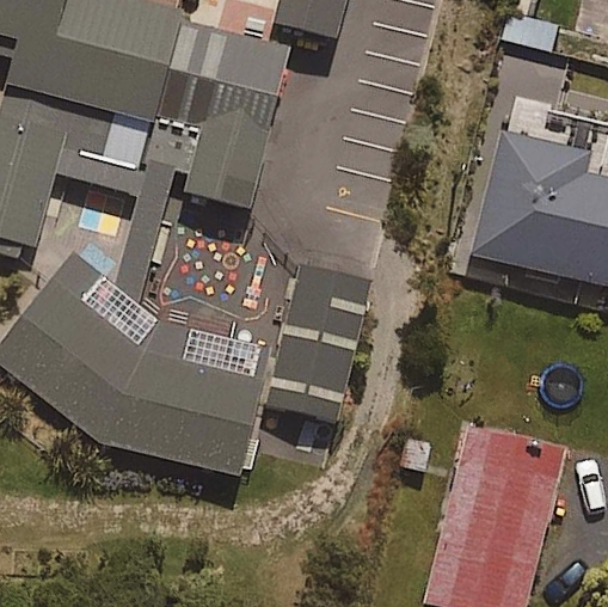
[(0,0),(0,59),(10,62),(0,97),(0,249),(19,255),(22,245),(36,249),(56,173),(140,195),(115,287),(75,255),(0,344),(0,360),(102,445),(238,474),(266,345),(160,322),(140,306),(173,171),(188,175),(182,194),(252,212),(294,46),(182,17),(185,6),(160,0),(0,0)]
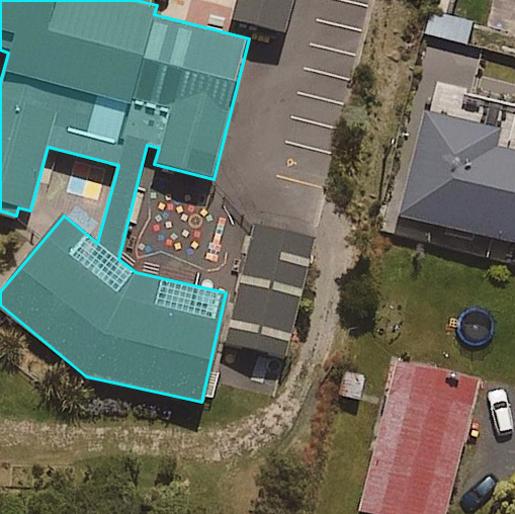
[(235,0),(230,19),(283,34),(292,0),(235,0)]
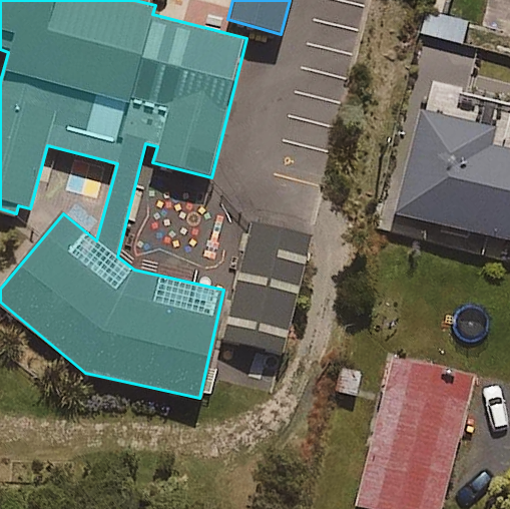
[(432,0),(426,29),(466,37),(471,16),(448,11),(450,0),(432,0)]
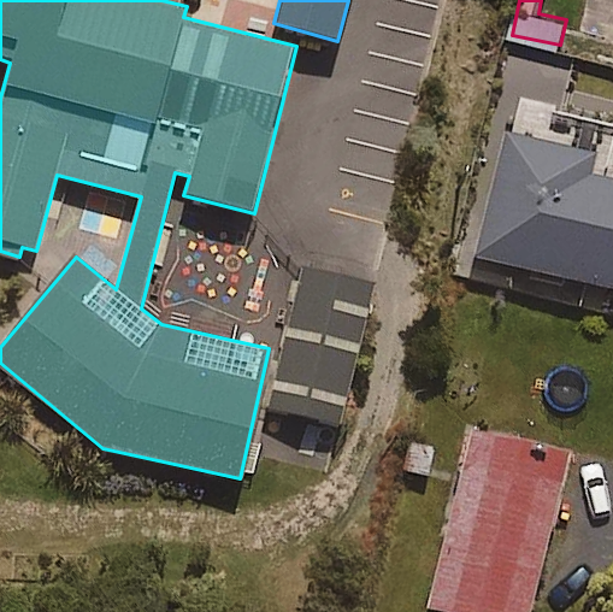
[(589,152),(502,130),(472,252),(612,286),(612,180),(583,172),(589,152)]
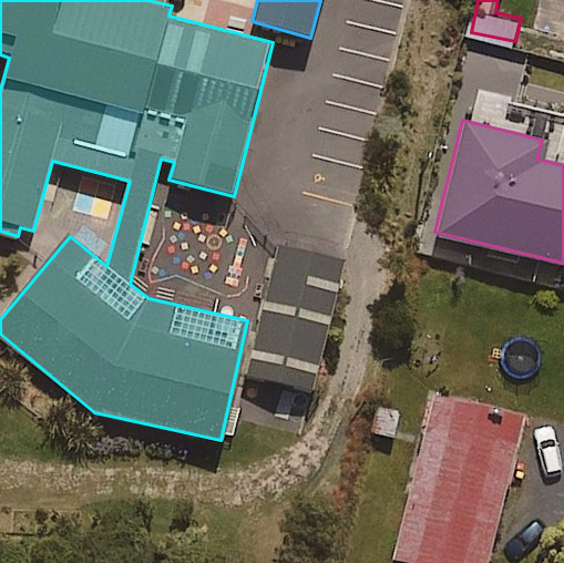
[(345,262),(278,245),(246,376),(313,392),(345,262)]
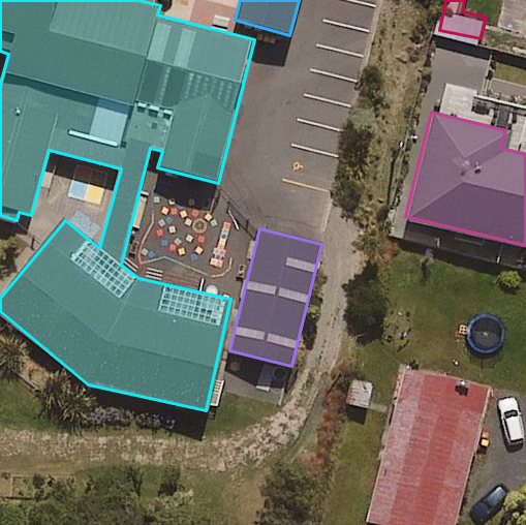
[(453,524),(488,385),(406,365),(367,520),(389,524),(453,524)]
